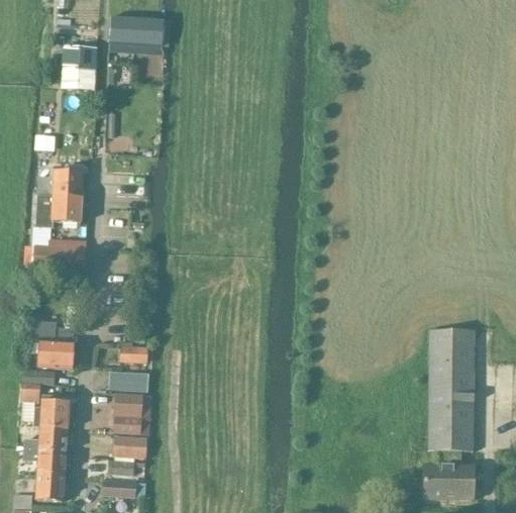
[(109,38),(159,42),(161,42),(162,24),(160,24),(111,20),(109,38)]
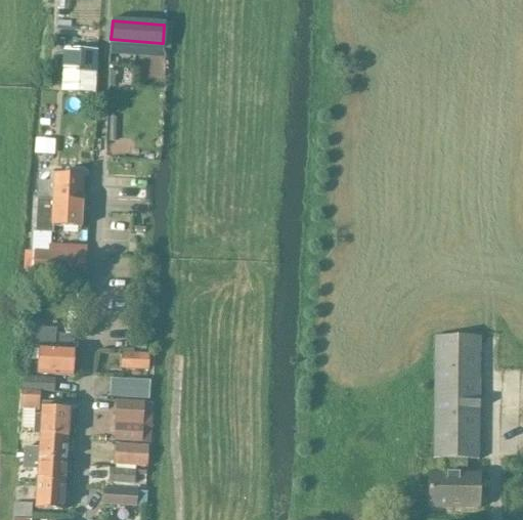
[(63,47),(61,89),(96,91),(98,49),(63,47)]
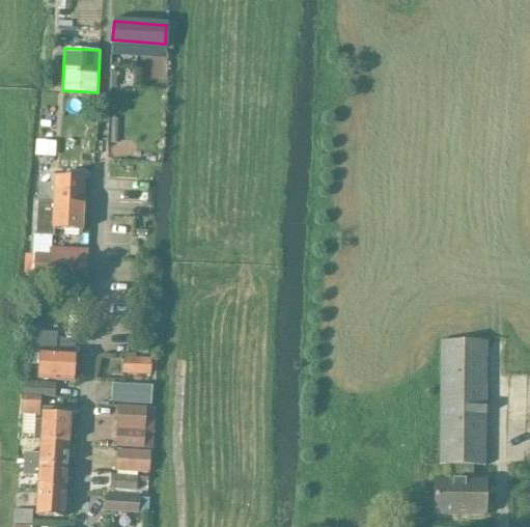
[(38,181),(37,199),(80,202),(81,194),(83,194),(84,176),(83,176),(79,172),(75,171),(71,175),(55,174),(55,182),(38,181)]
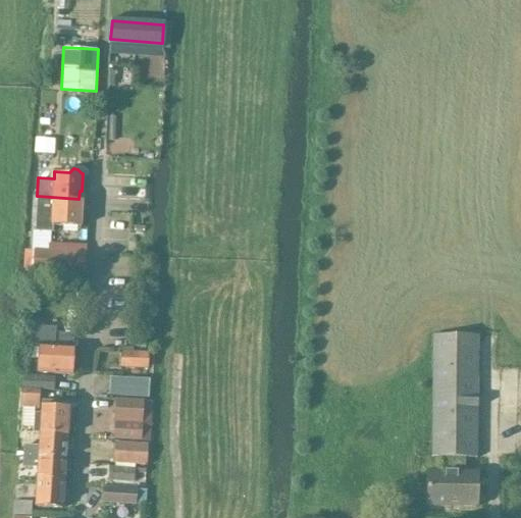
[(37,196),(35,228),(51,229),(51,222),(81,224),(82,206),(79,206),(79,199),(37,196)]
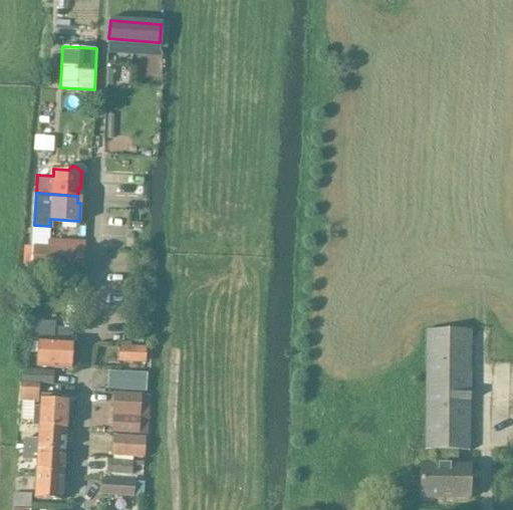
[(48,236),(49,237),(50,226),(34,225),(33,224),(32,243),(33,243),(47,244),(48,236)]
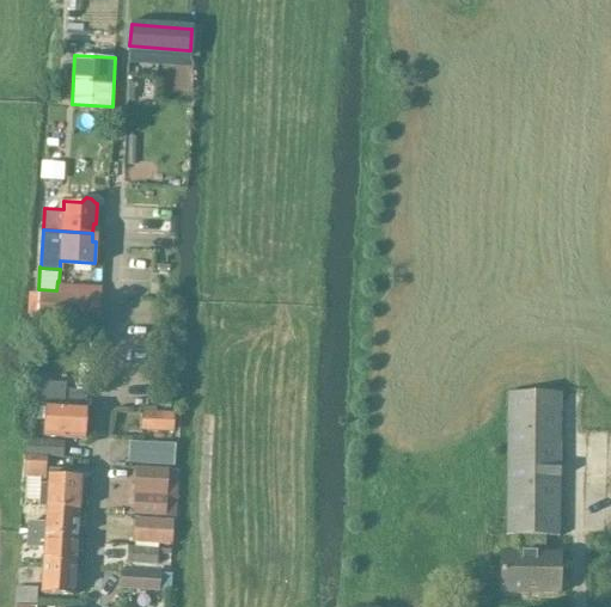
[(40,289),(38,313),(91,316),(101,317),(102,293),(93,292),(56,290),(40,289)]
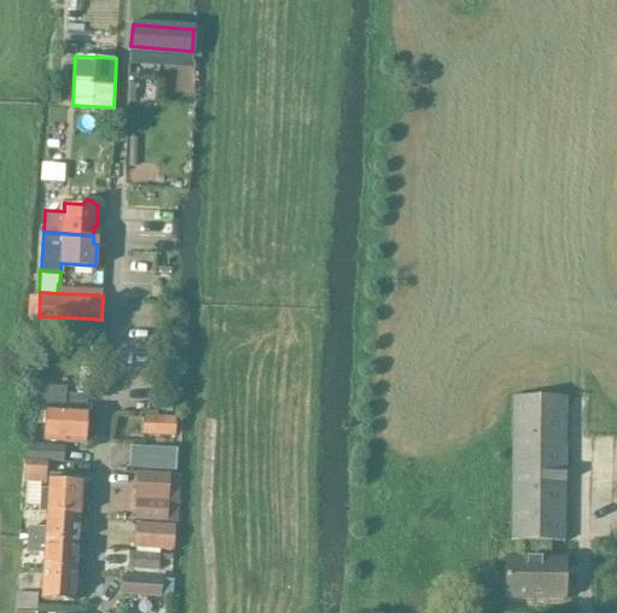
[(46,407),(46,422),(45,437),(85,441),(86,408),(64,407),(67,385),(40,383),(38,406),(46,407)]
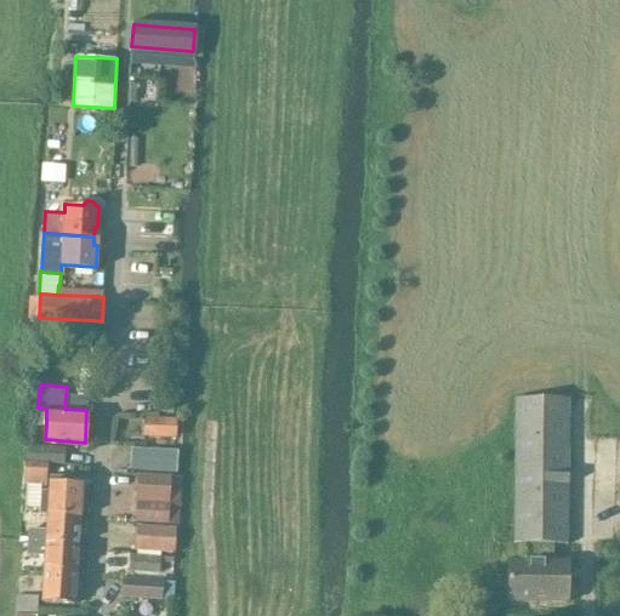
[(510,558),(508,599),(567,599),(568,558),(553,558),(553,541),(568,541),(568,395),(515,395),(515,541),(524,541),(524,558),(510,558)]
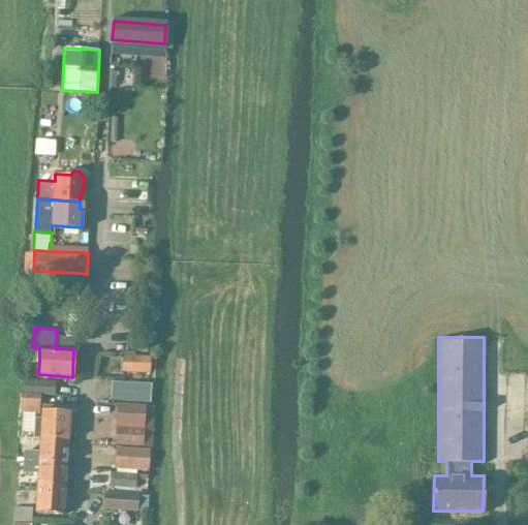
[(151,354),(123,353),(123,370),(150,371),(151,354)]
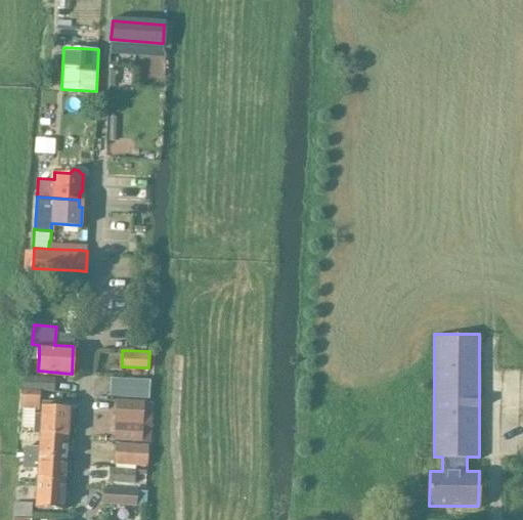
[(22,386),(20,406),(40,407),(41,389),(55,389),(55,375),(23,374),(23,386),(22,386)]
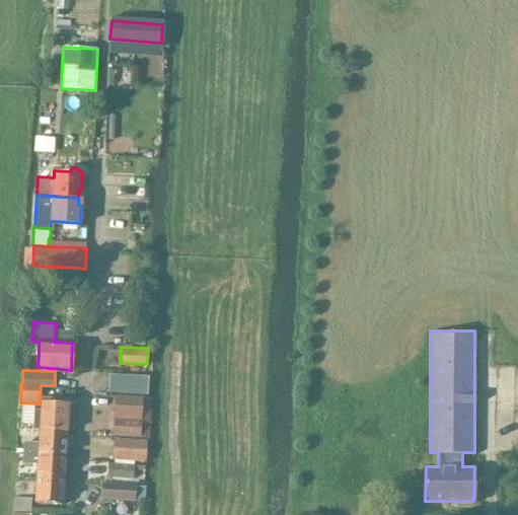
[(149,374),(109,372),(108,391),(147,393),(149,374)]
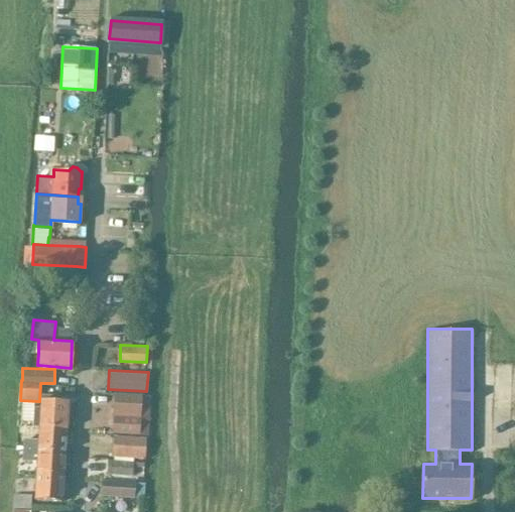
[(115,392),(114,415),(112,432),(143,433),(148,434),(151,394),(146,394),(141,393),(115,392)]
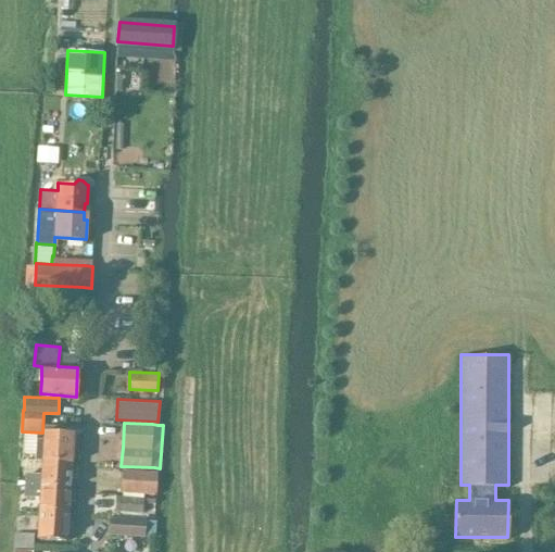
[(45,431),(43,460),(72,462),(74,434),(62,433),(62,425),(45,424),(45,431)]
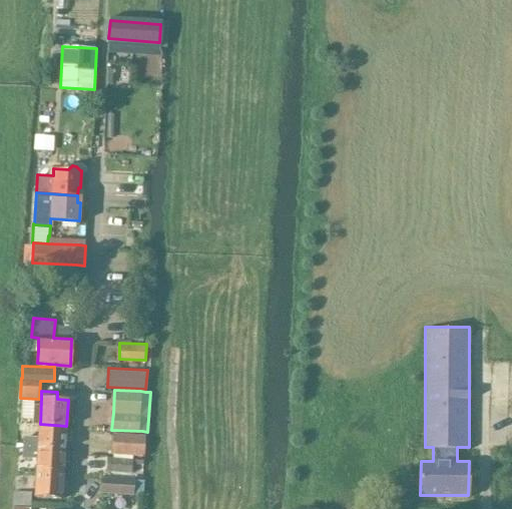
[(24,436),(24,446),(65,448),(66,426),(40,424),(39,437),(24,436)]
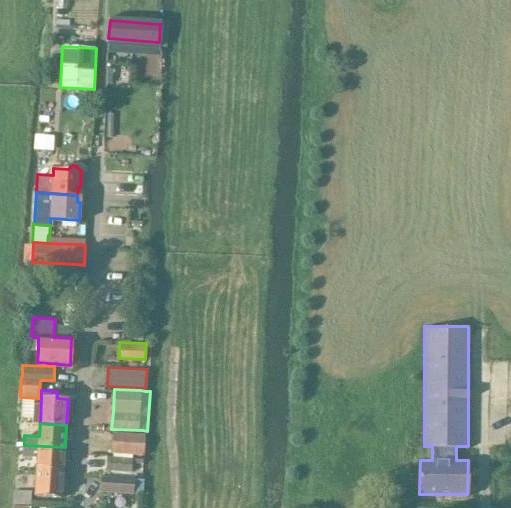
[(143,436),(142,436),(112,433),(110,453),(141,456),(143,436)]
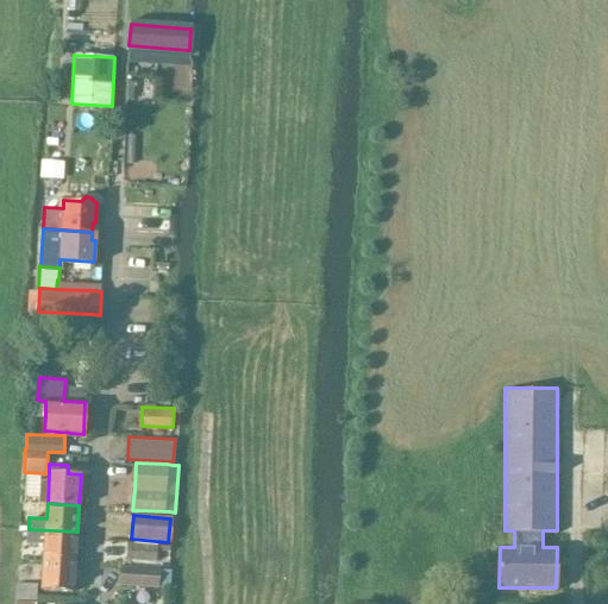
[(29,529),(27,541),(44,542),(44,557),(76,558),(77,532),(29,529)]
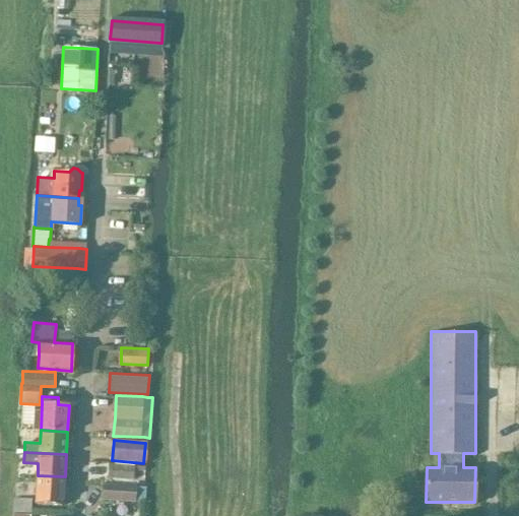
[(111,462),(109,475),(134,477),(134,474),(135,464),(111,462)]
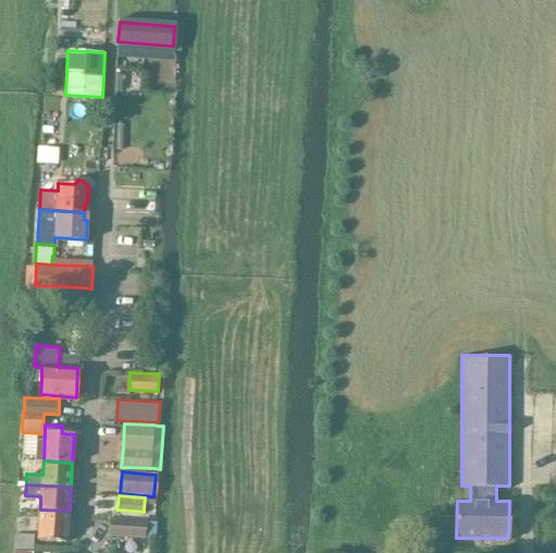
[(40,510),(38,538),(68,539),(70,511),(40,510)]
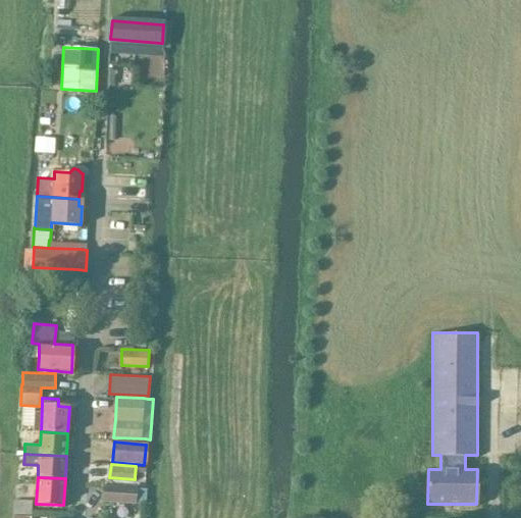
[(103,483),(102,500),(137,502),(144,502),(145,487),(138,486),(138,485),(103,483)]
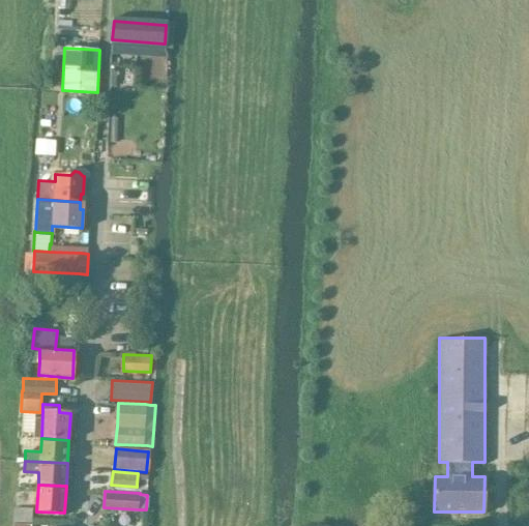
[(12,520),(20,520),(33,521),(33,506),(24,506),(25,501),(15,501),(15,505),(13,505),(12,520)]
